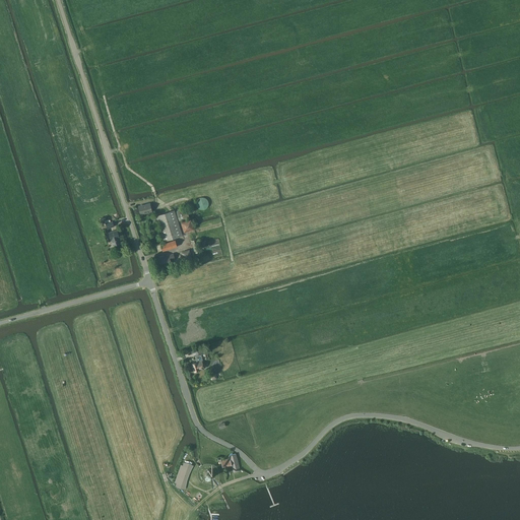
[(208,203),(208,201),(208,200),(207,199),(206,198),(205,198),(204,198),(203,198),(201,198),(200,199),(199,199),(198,201),(198,203),(198,204),(198,205),(199,206),(199,207),(201,208),(203,208),(205,208),(206,208),(207,207),(207,206),(208,205),(208,203)]
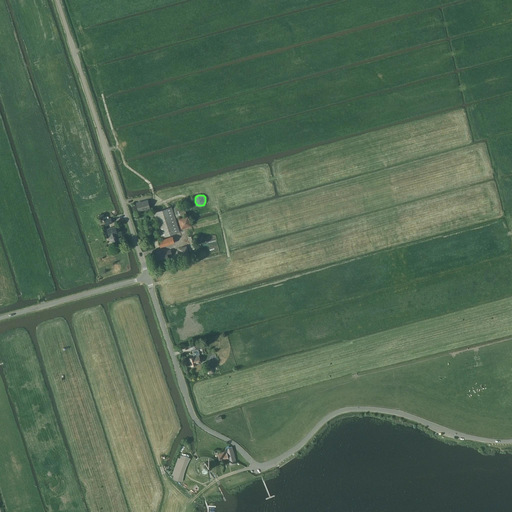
[(148,200),(136,203),(138,211),(150,208),(148,200)]
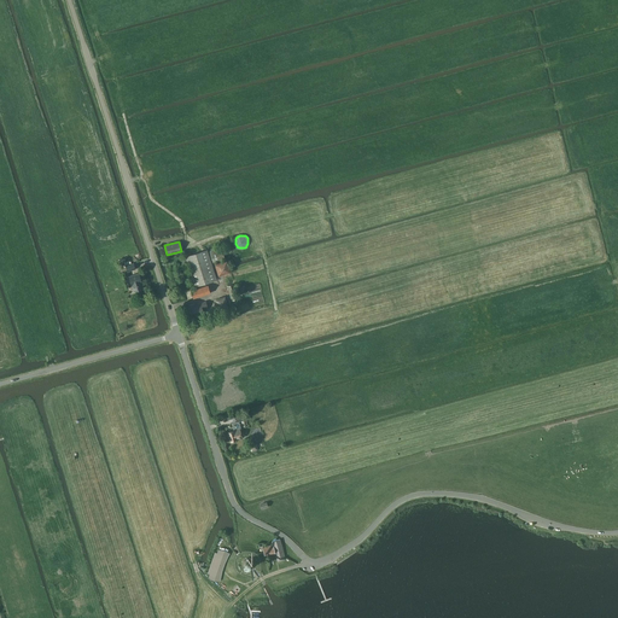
[(222,248),(210,251),(214,263),(226,260),(222,248)]
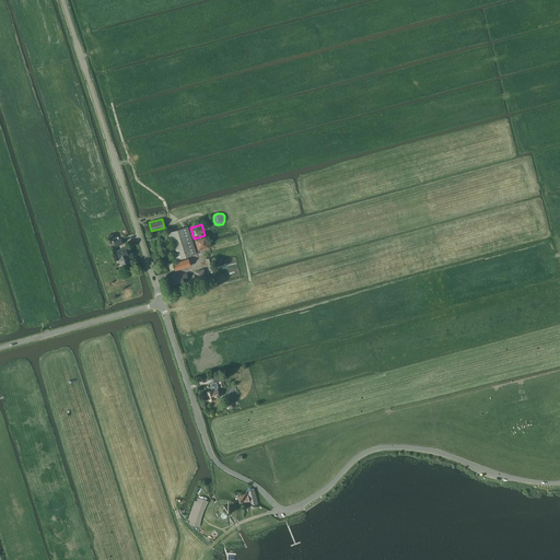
[(177,260),(197,254),(188,226),(168,233),(177,260)]
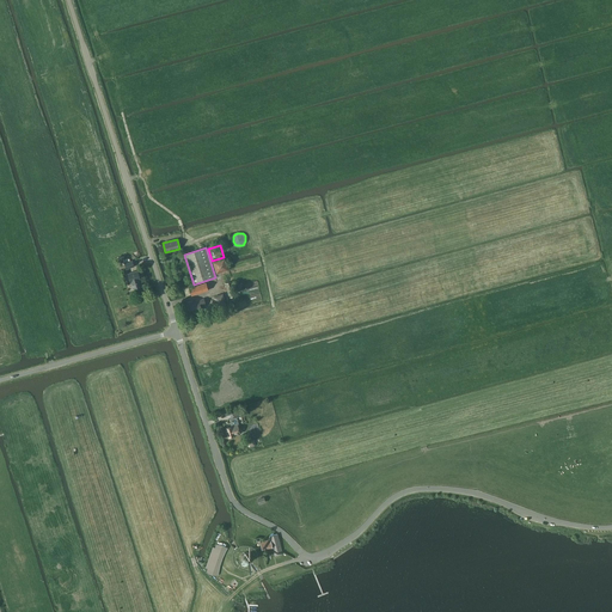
[(213,262),(216,274),(228,270),(225,258),(213,262)]
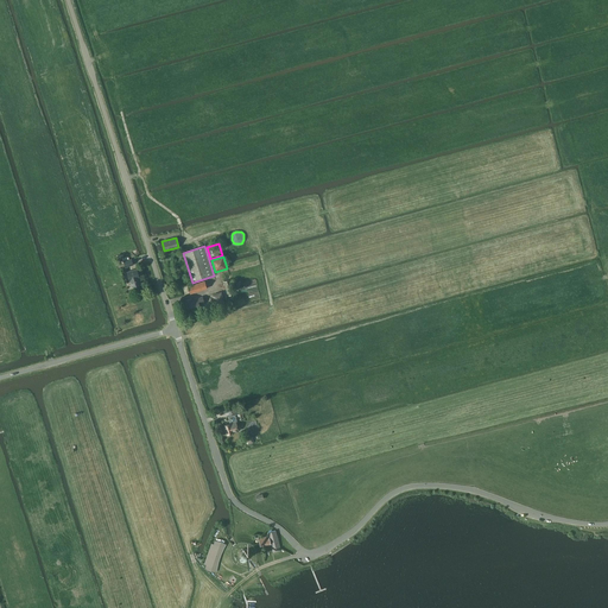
[(138,270),(127,272),(131,280),(133,286),(141,284),(138,276),(139,274),(138,270)]
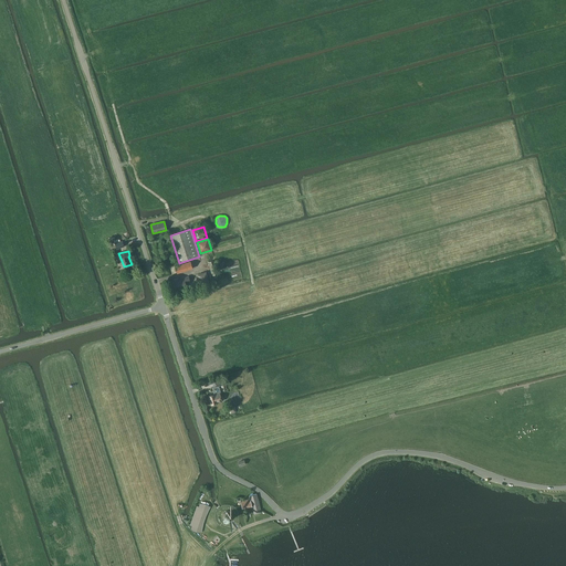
[(212,275),(219,273),(215,260),(208,262),(212,275)]
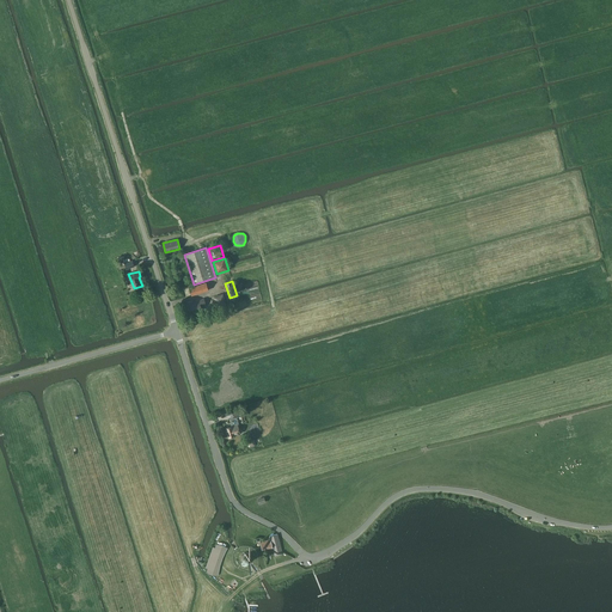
[(189,288),(191,295),(208,289),(206,282),(189,288)]
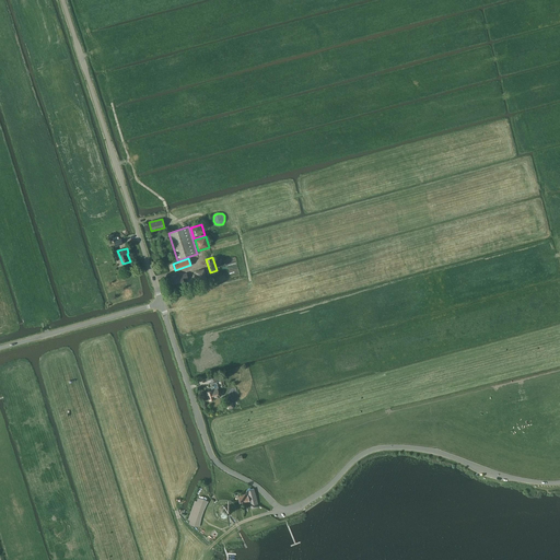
[(198,280),(208,278),(205,268),(195,271),(198,280)]
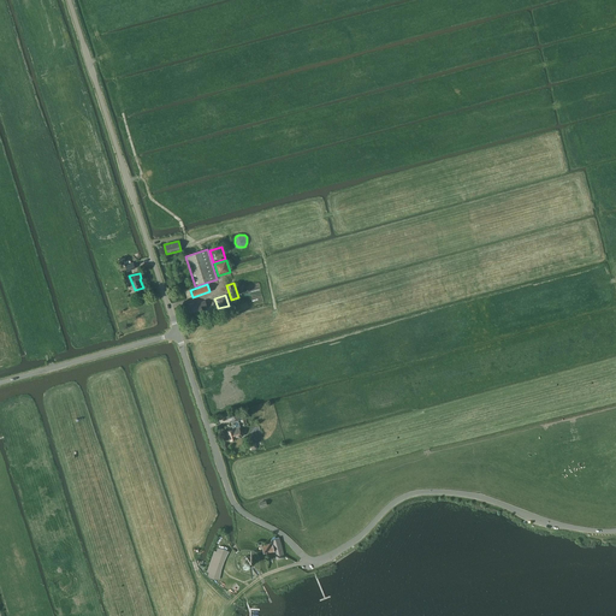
[(188,307),(191,317),(203,312),(202,308),(207,306),(206,301),(195,304),(188,307)]
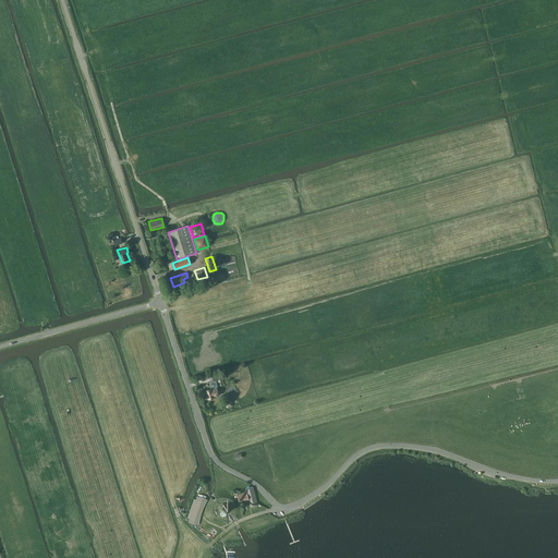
[(216,380),(221,379),(219,373),(211,375),(214,381),(210,383),(211,388),(206,390),(208,399),(220,396),(217,387),(216,383),(217,383),(216,380)]
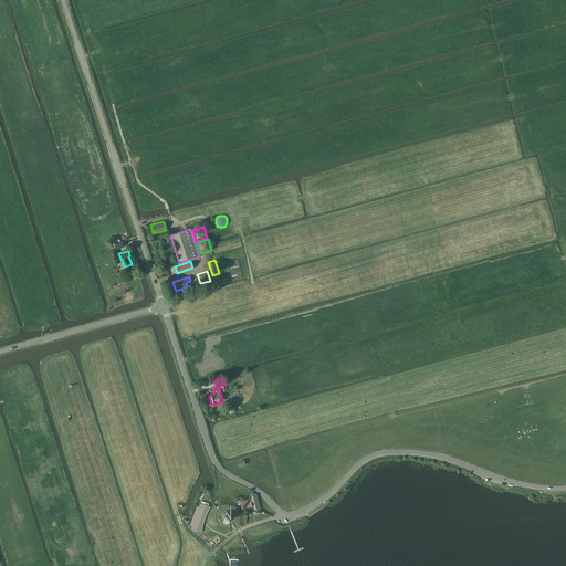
[(257,494),(250,495),(250,499),(253,507),(254,514),(262,513),(261,511),(257,494)]
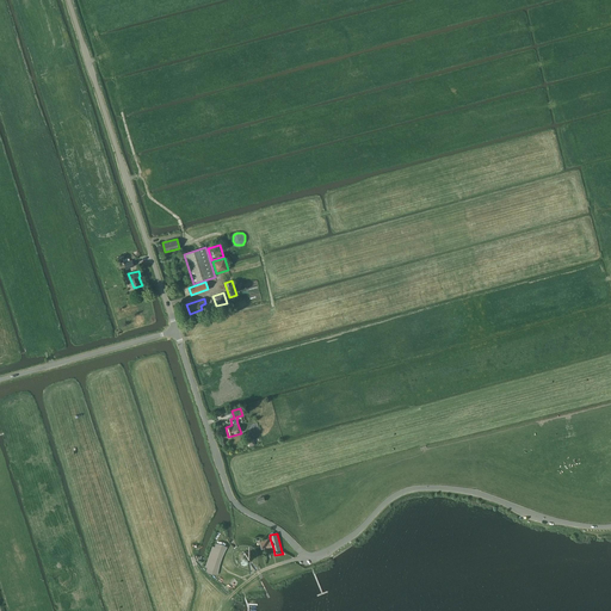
[(260,541),(263,550),(273,548),(270,538),(260,541)]
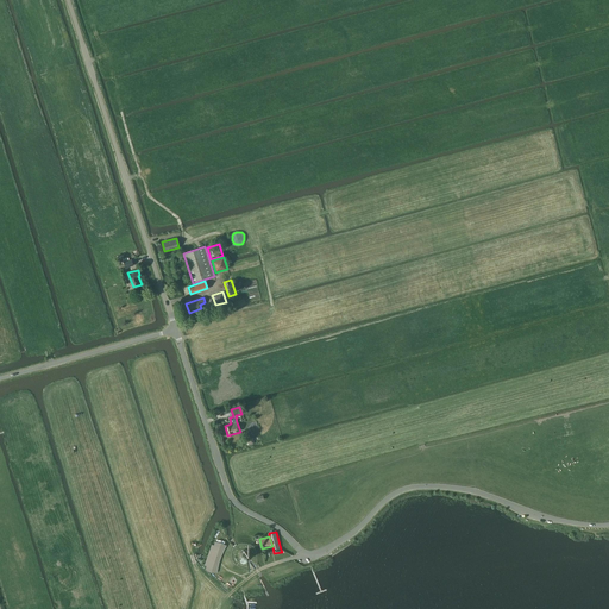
[(212,572),(218,573),(219,563),(221,556),(227,545),(221,542),(215,541),(214,545),(212,544),(205,565),(207,565),(206,569),(212,572)]
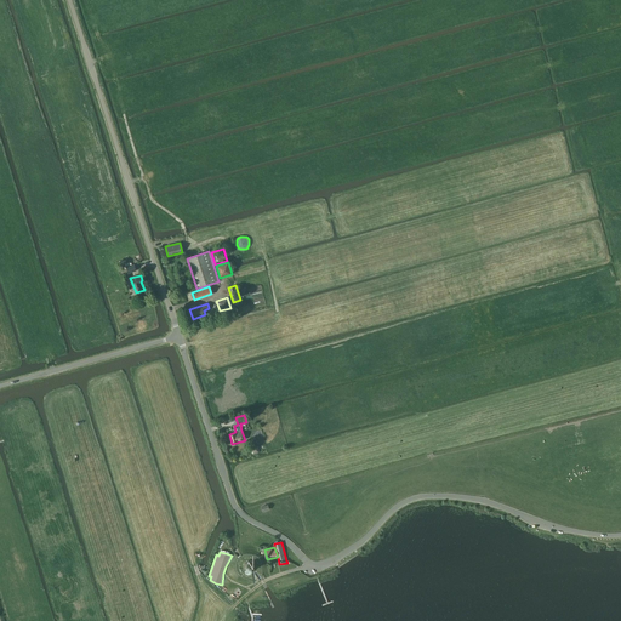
[(244,565),(244,567),(244,569),(245,571),(248,573),(250,573),(252,573),(254,571),(255,570),(255,569),(255,568),(255,567),(255,565),(254,563),(251,562),(249,562),(248,562),(245,563),(244,565)]
